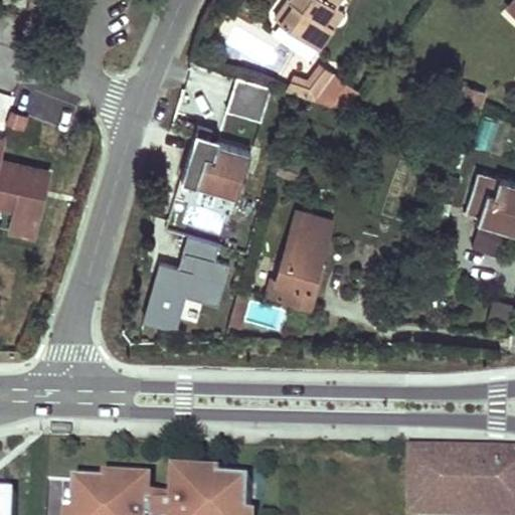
[(286,0),(275,16),(281,20),(295,0),(286,0)]
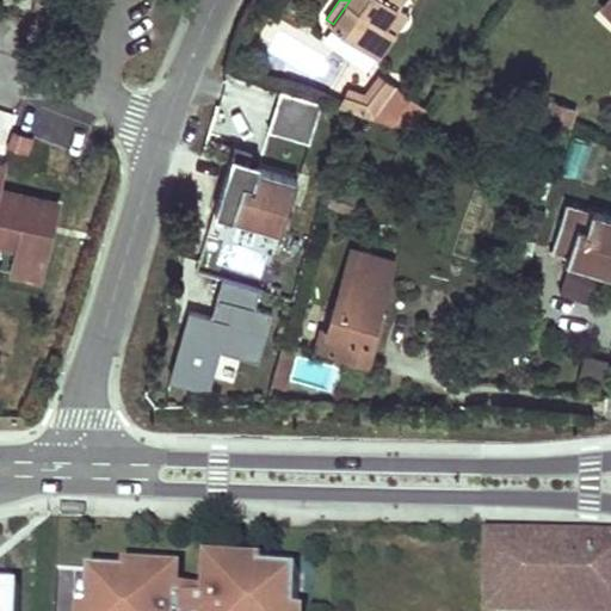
[(397,6),(401,0),(350,0),(333,24),(377,56),(395,31),(384,24),(397,6)]
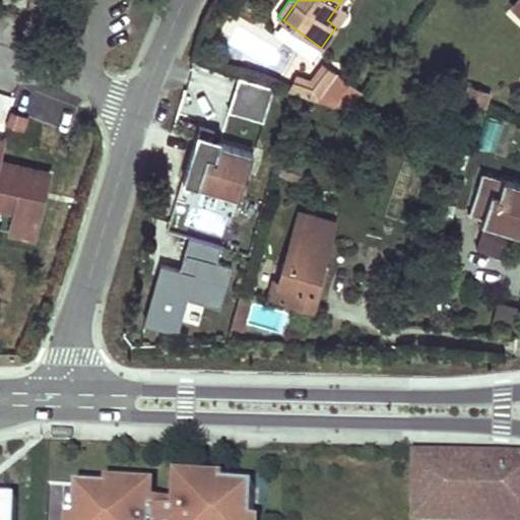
[(336,26),(347,11),(338,5),(327,20),(336,26)]
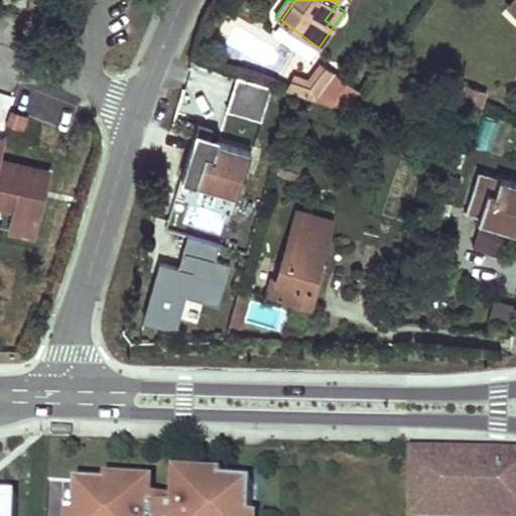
[(335,73),(321,62),(308,80),(315,100),(335,73)]
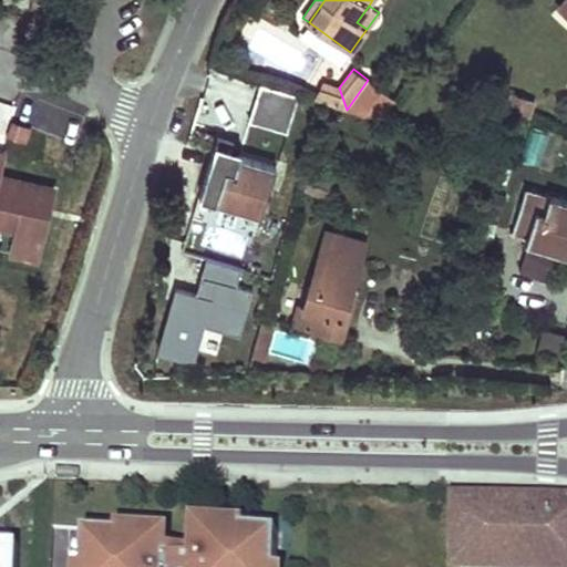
[(339,88),(322,82),(315,99),(347,110),(339,88)]
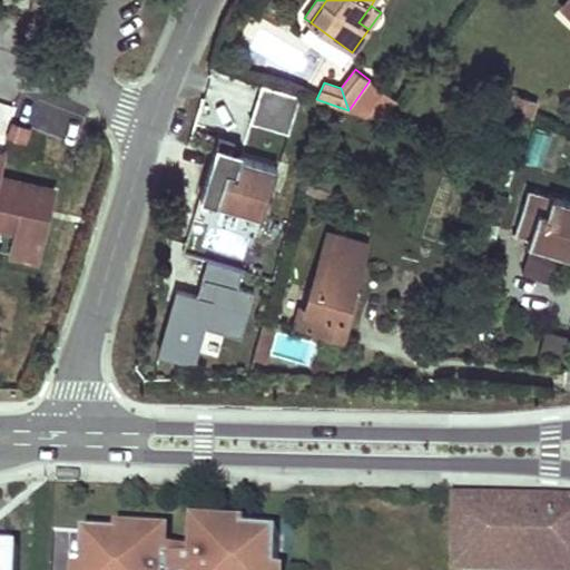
[(297,99),(261,89),(251,125),(286,136),(297,99)]
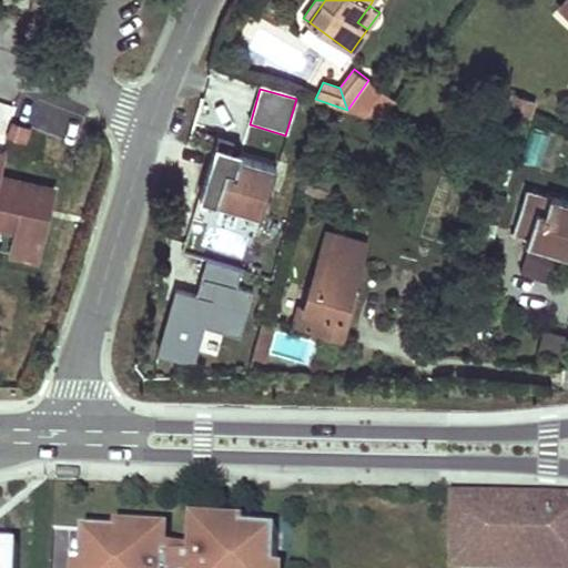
[(506,110),(527,118),(534,102),(513,94),(506,110)]
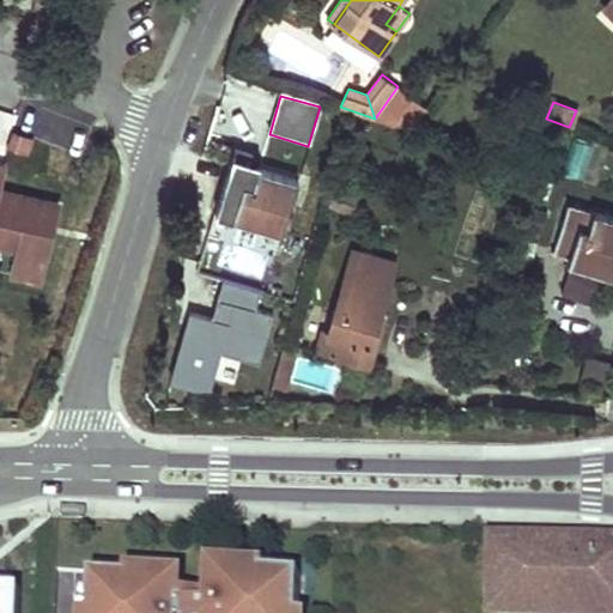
[(34,145),(12,135),(6,150),(28,159),(34,145)]
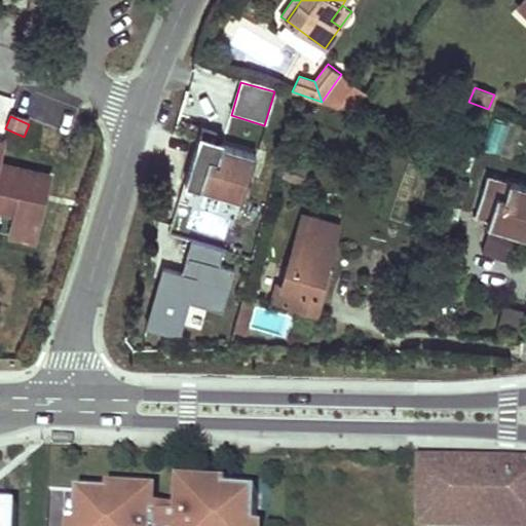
[(521,159),(519,163),(525,164),(525,129),(493,119),(484,148),(521,159)]
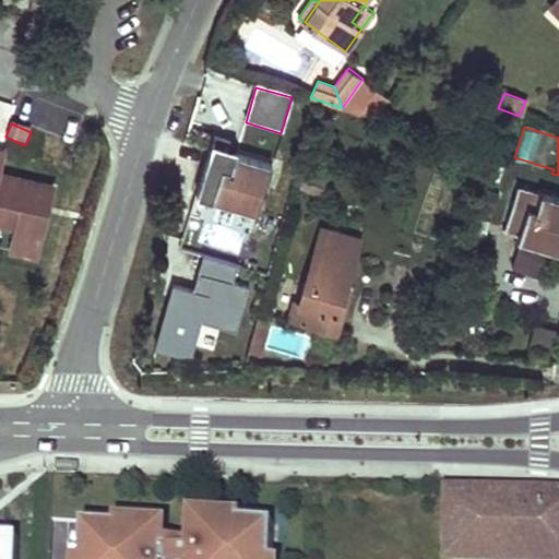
[(236,153),(212,146),(199,188),(260,205),(273,163),(236,152),(236,153)]
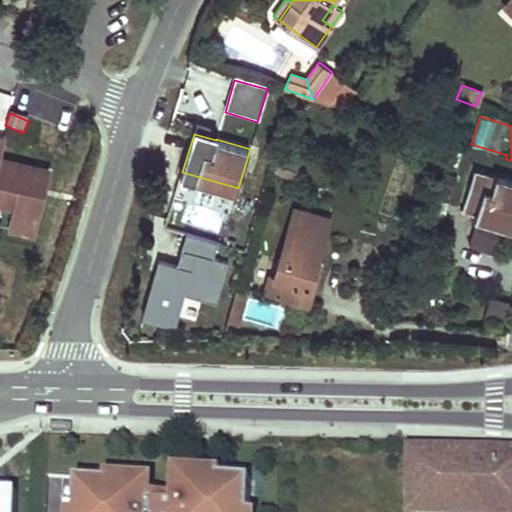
[(34,233),(49,172),(0,160),(0,154),(3,140),(0,139),(0,203),(15,207),(11,228),(34,233)]
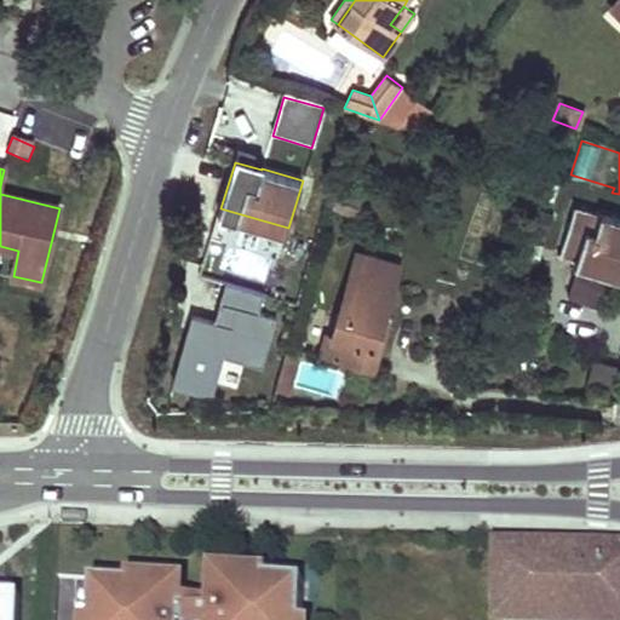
[(601,216),(574,207),(560,254),(579,259),(613,270),(619,271),(619,219),(601,214),(601,216)]
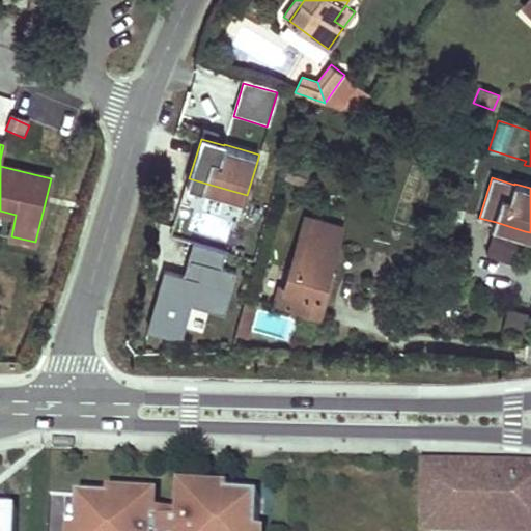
[(340,228),(305,219),(300,236),(336,246),(340,228)]
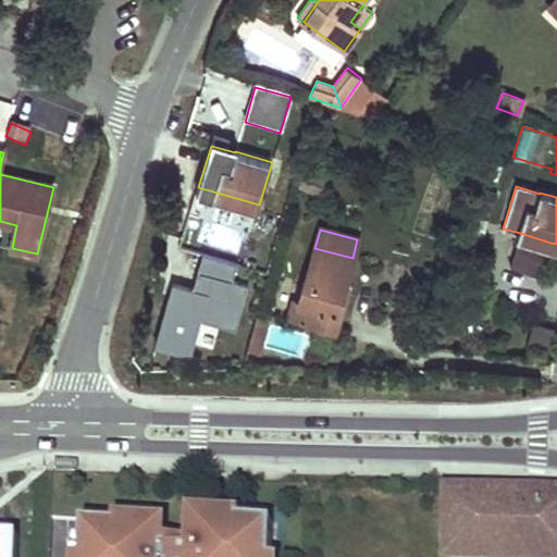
[(520,233),(509,267),(541,275),(551,243),(520,233)]
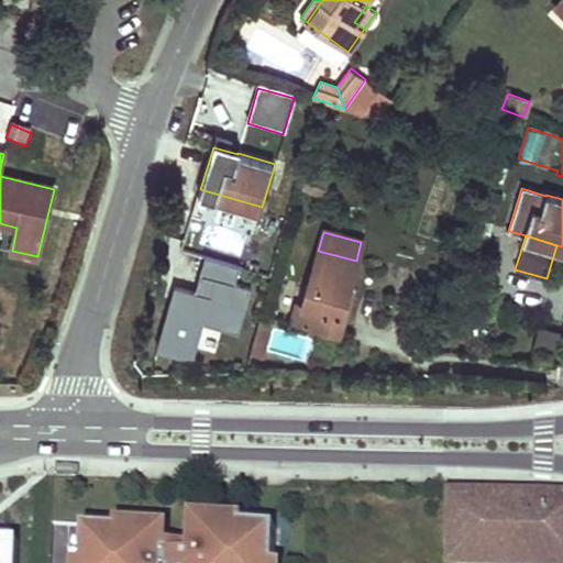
[(356,261),(318,251),(302,307),(302,309),(316,312),(311,329),(339,337),(349,301),(345,299),(356,261)]
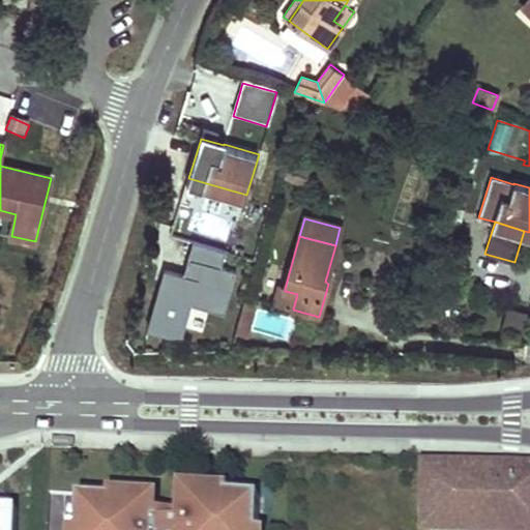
[(181,330),(189,301),(223,312),(236,270),(221,265),(226,251),(193,240),(187,258),(201,262),(196,278),(164,268),(146,324),(168,331),(181,330)]
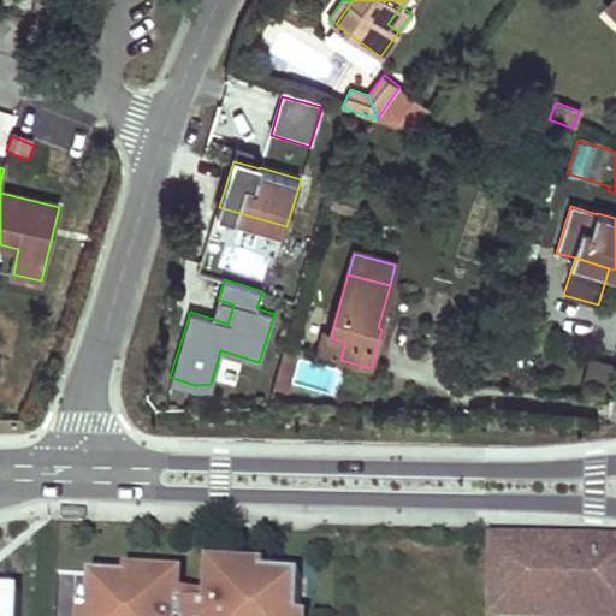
[(227,324),(234,304),(218,300),(212,319),(227,324)]
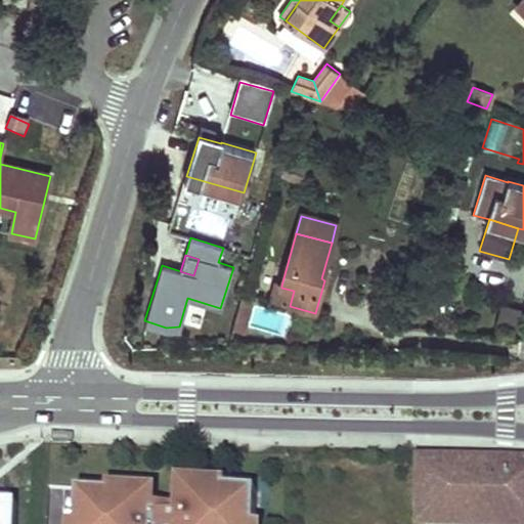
[(290,306),(294,291),(281,288),(281,286),(276,285),(272,302),(290,306)]
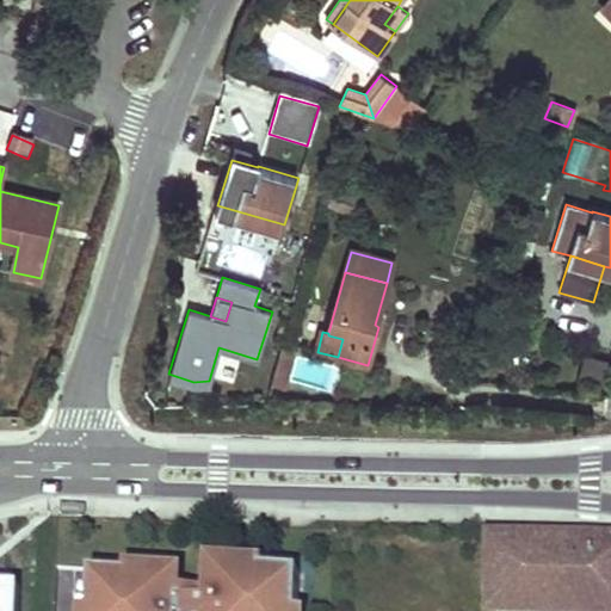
[(294,351),(282,347),(276,366),(288,370),(294,351)]
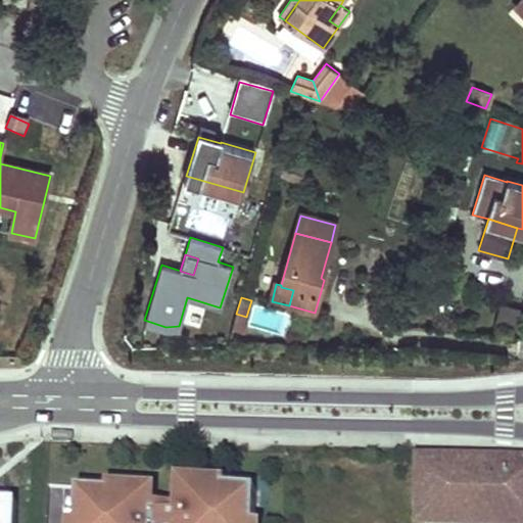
[(516,322),(519,306),(501,302),(497,318),(516,322)]
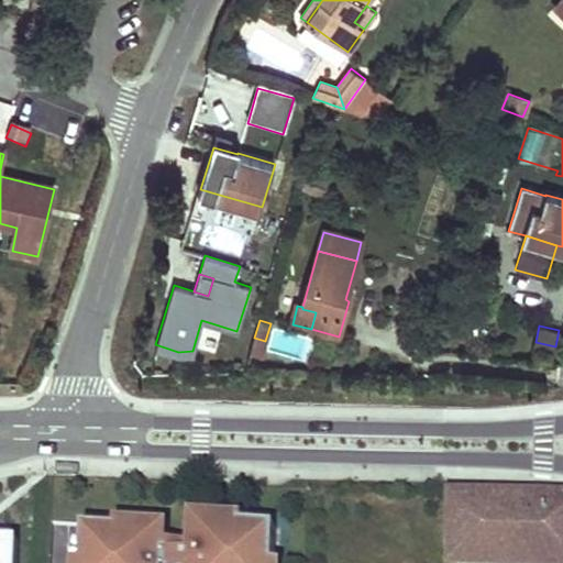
[(265,341),(254,338),(251,351),(262,354),(265,341)]
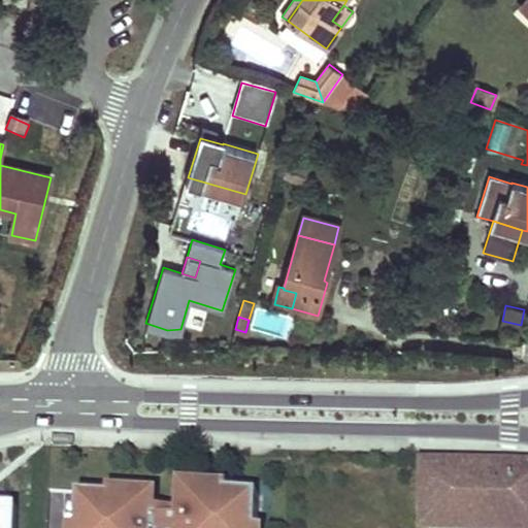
[(454,527),(456,462),(422,462),(421,527),(454,527)]
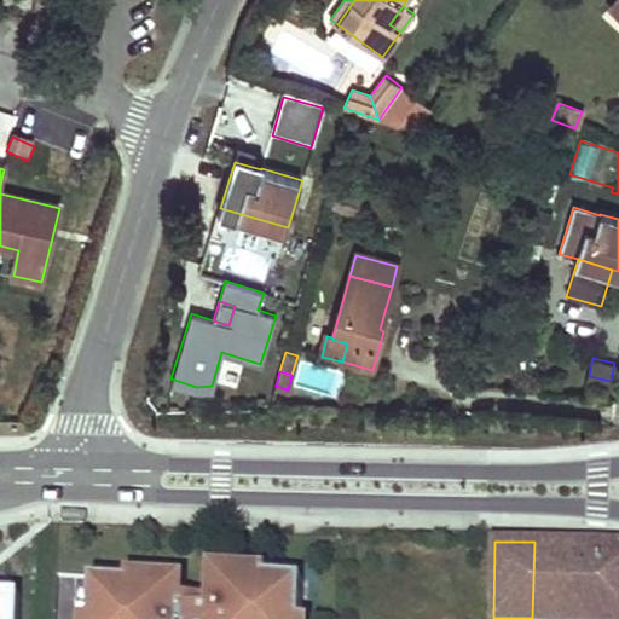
[(618,618),(618,543),(534,542),(532,618),(618,618)]
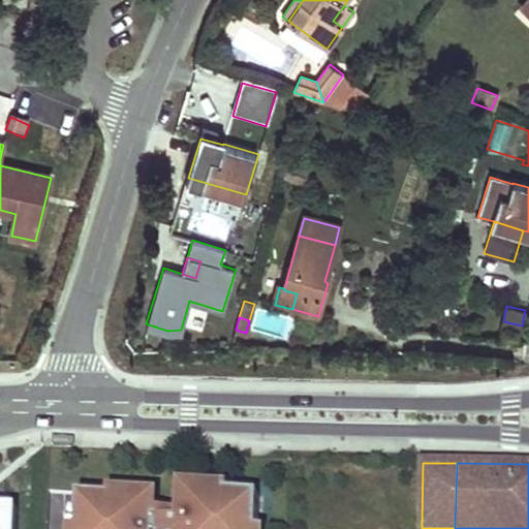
[(180,486),(179,495),(201,496),(201,487),(180,486)]
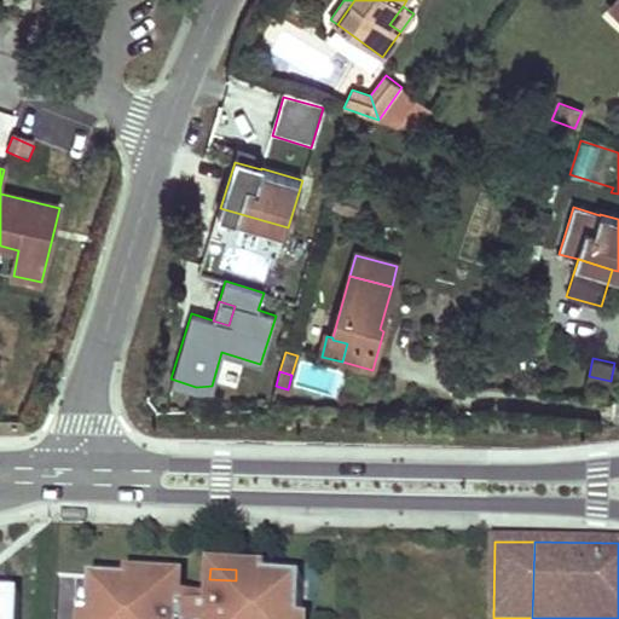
[(126,583),(91,580),(88,618),(299,618),(301,578),(264,577),(264,571),(236,570),(236,580),(209,579),(208,599),(180,597),(180,590),(155,590),(155,577),(127,576),(126,583)]
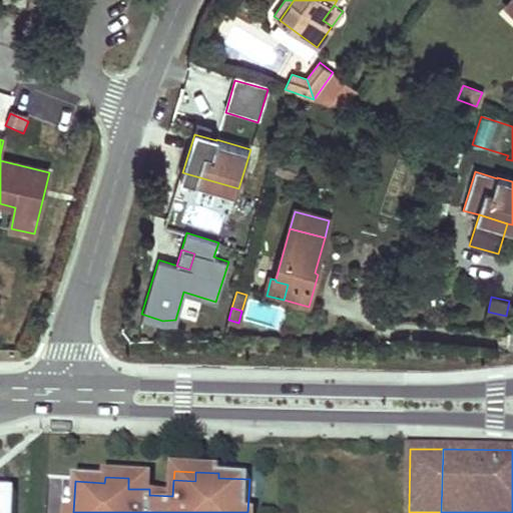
[(128,489),(149,489),(150,479),(128,478),(128,489)]
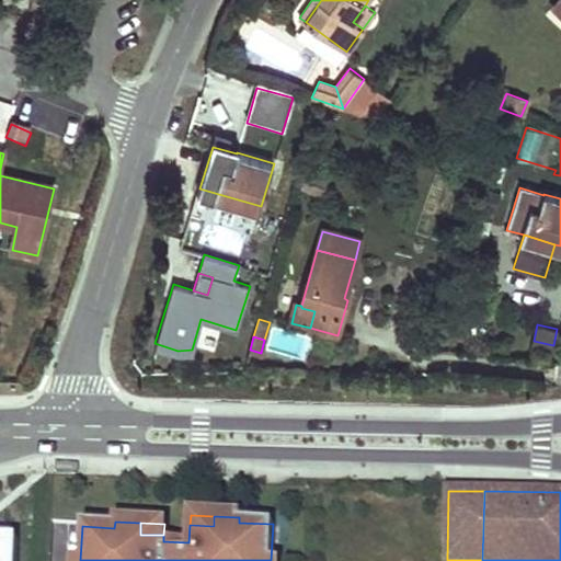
[(0,560),(18,560),(19,541),(0,539),(0,560)]
